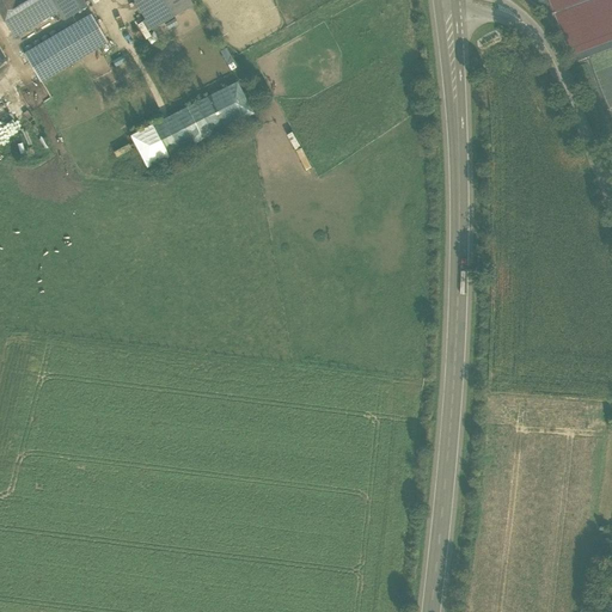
[(0,0),(0,14),(4,22),(40,0),(0,0)]
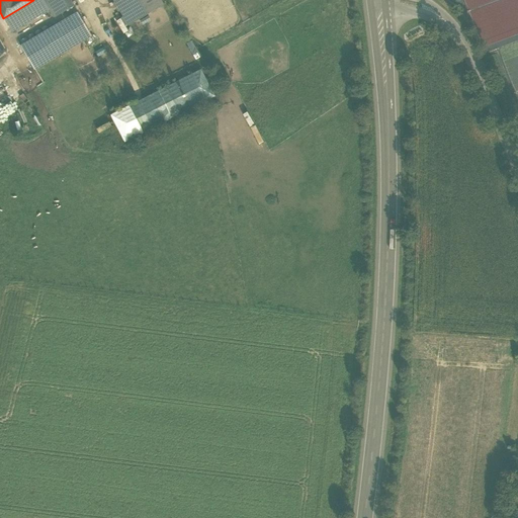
[(33,0),(3,18),(11,31),(49,9),(46,4),(42,0),(33,0)]
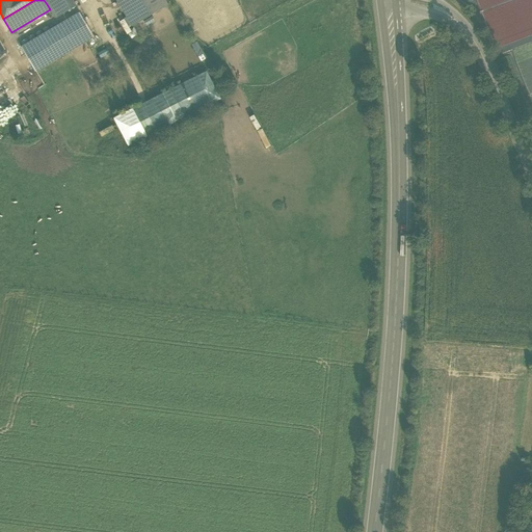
[(75,7),(71,0),(53,0),(47,4),(50,9),(55,19),(75,7)]
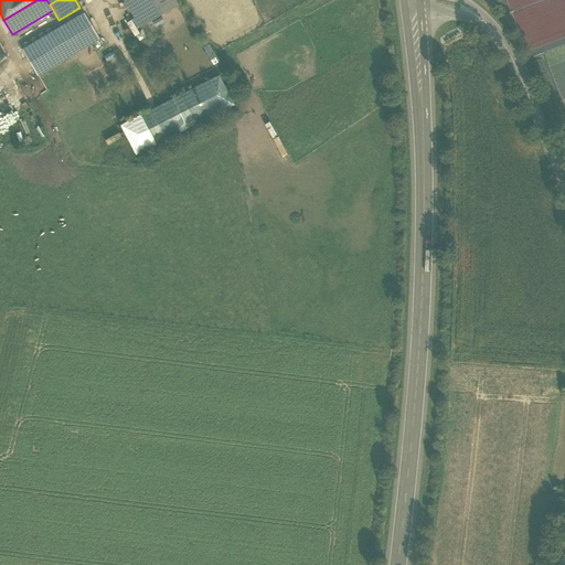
[(178,6),(173,0),(123,0),(140,29),(178,6)]
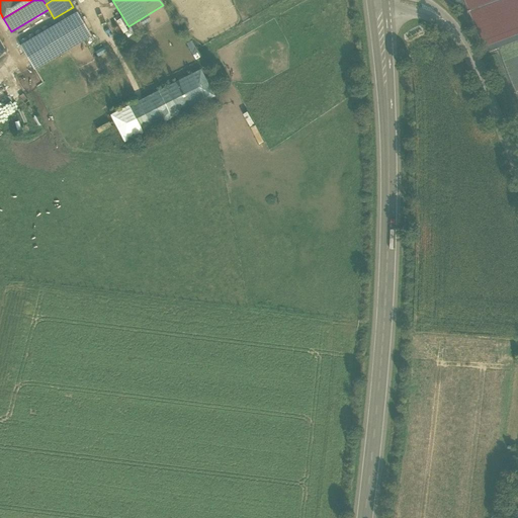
[(77,13),(20,47),(33,70),(91,36),(77,13)]
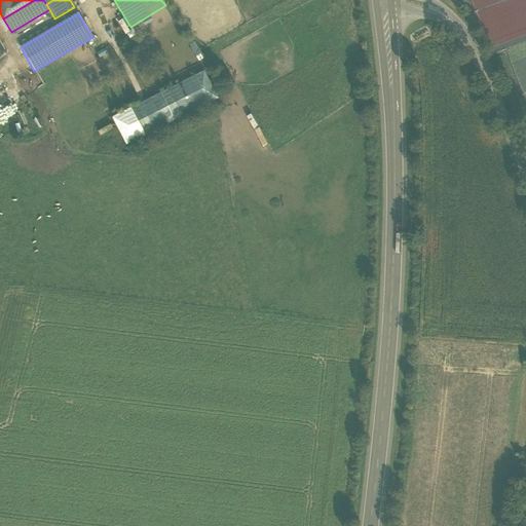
[(203,71),(112,117),(126,145),(218,99),(203,71)]
